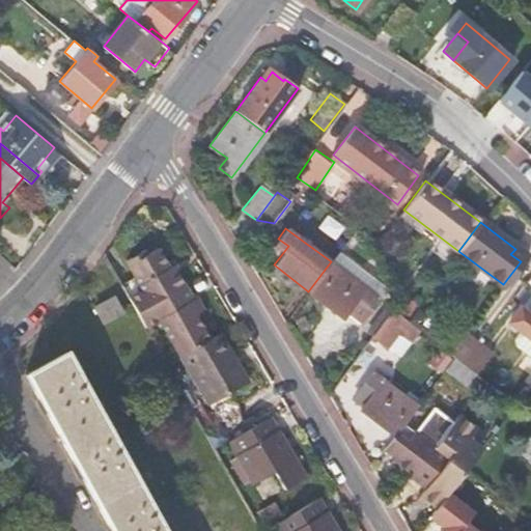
[(140,288),(127,297),(134,310),(184,282),(176,269),(173,271),(169,263),(159,247),(147,253),(144,248),(123,260),(140,288)]
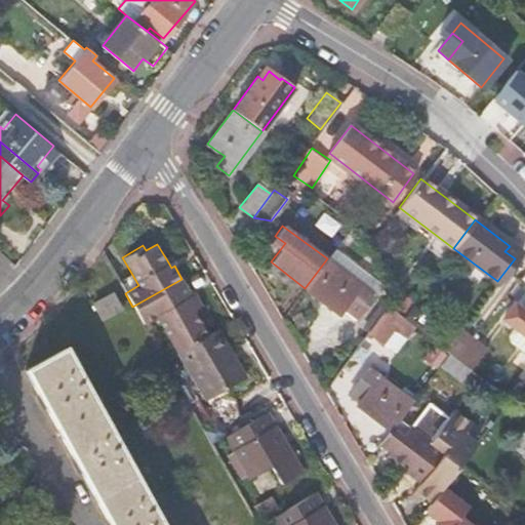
[(327,258),(305,288),(337,314),(352,294),(363,304),(371,292),(327,258)]
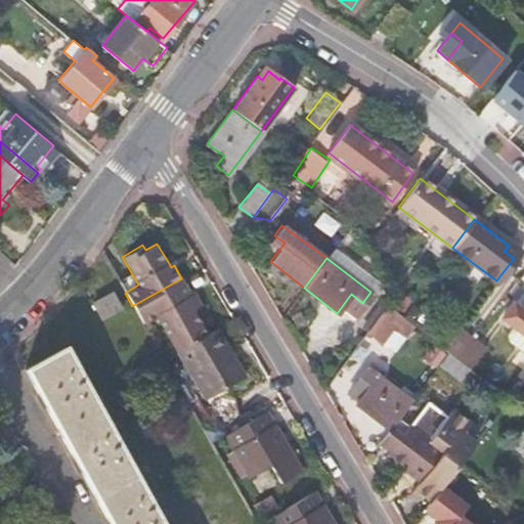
[(181,278),(132,306),(141,321),(155,314),(176,352),(208,333),(193,308),(198,306),(190,293),(181,278)]
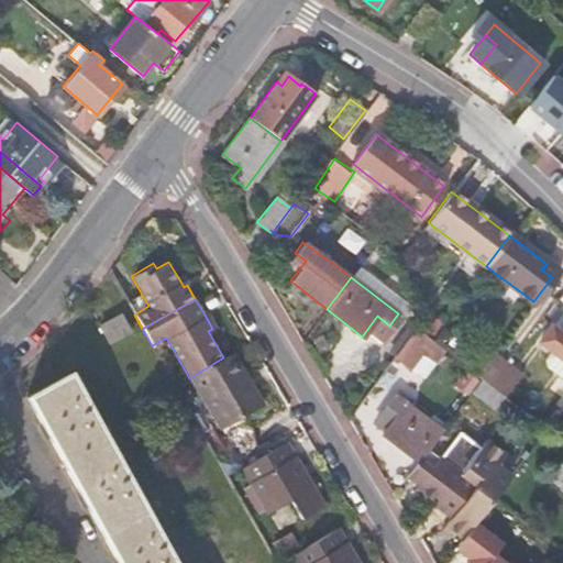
[(562,309),(549,327),(561,337),(562,332),(562,309)]
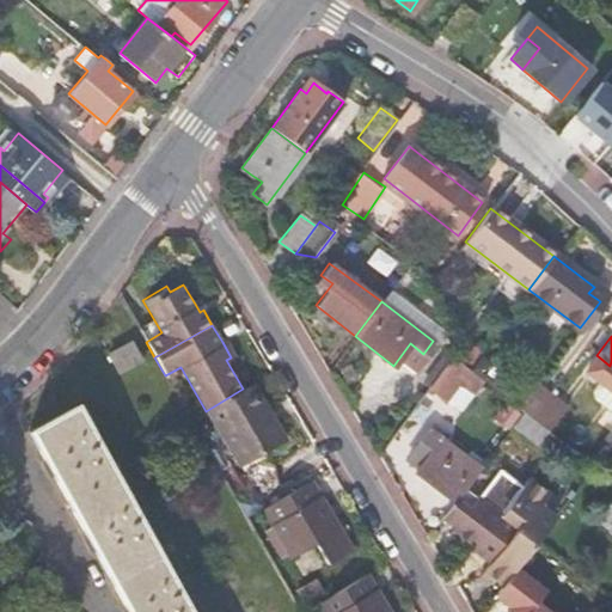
[(129,340),(108,353),(117,372),(140,359),(129,340)]
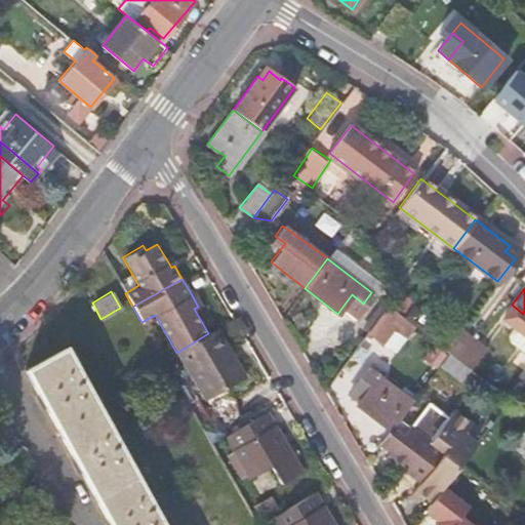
[(524,334),(524,310),(523,314),(512,305),(502,318),(513,326),(524,334)]
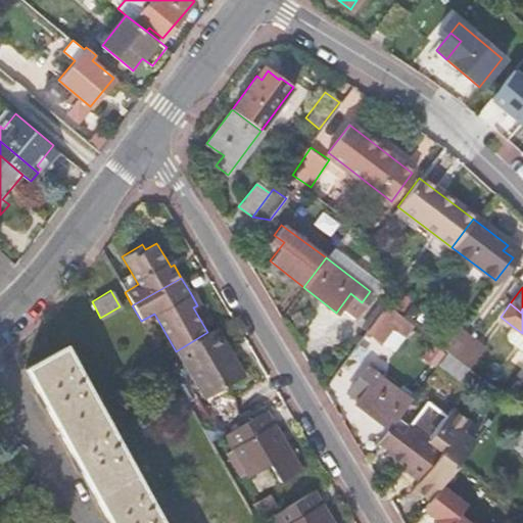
[(382,304),(370,336),(402,348),(414,317),(382,304)]
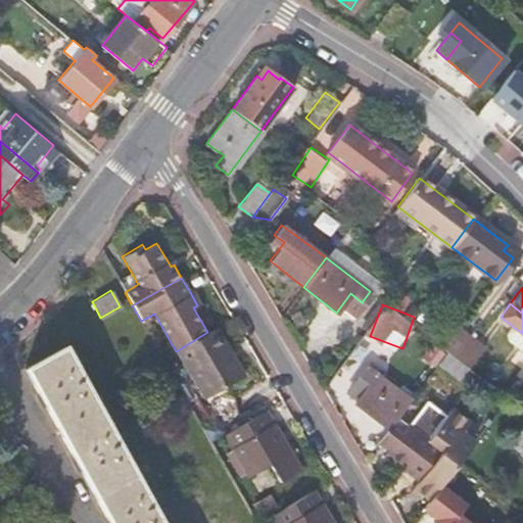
[(522,333),(511,325),(505,333),(506,339),(522,352),(522,333)]
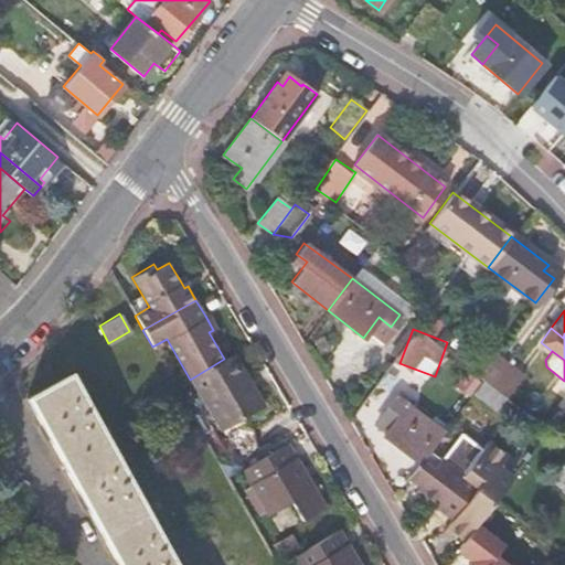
[(490,387),(508,363),(493,352),(475,375),(482,381),(490,387)]
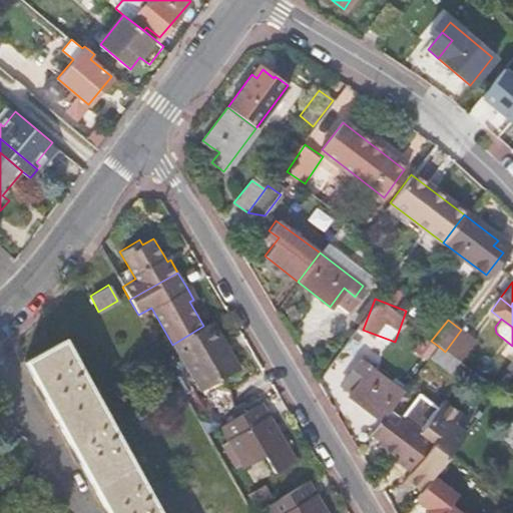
[(203,326),(172,345),(201,394),(239,371),(229,353),(226,355),(208,324),(203,326)]
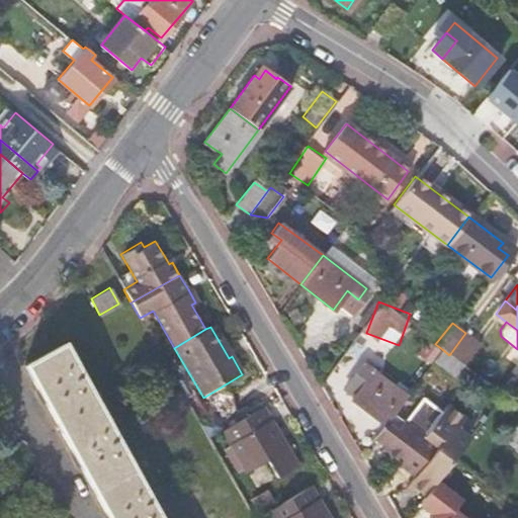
[(449,355),(461,364),(462,365),(479,343),(465,333),(449,355)]
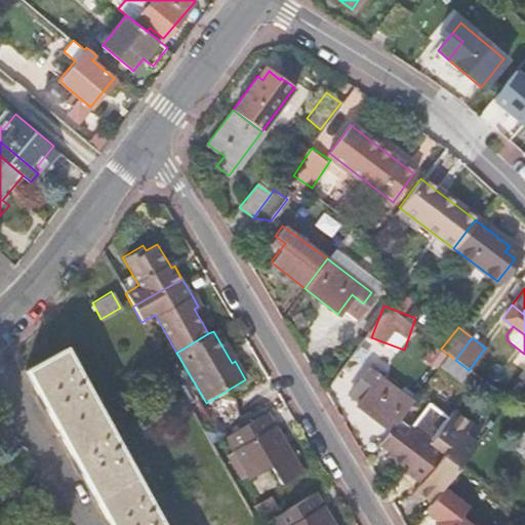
[(161,524),(64,347),(25,369),(109,524),(161,524)]
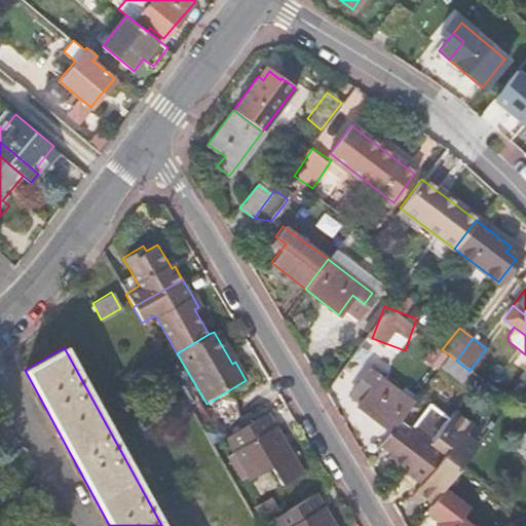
[(456,361),(449,354),(441,366),(459,381),(468,370),(456,361)]
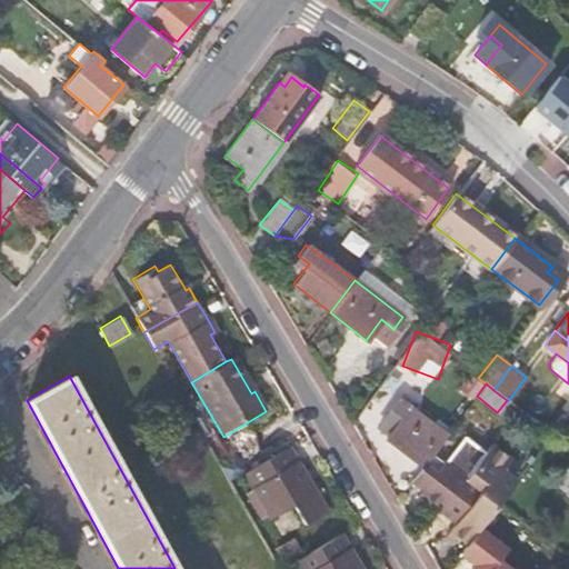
[(423,467),(432,456),(448,436),(447,435),(398,398),(389,410),(401,419),(386,438),(423,467)]
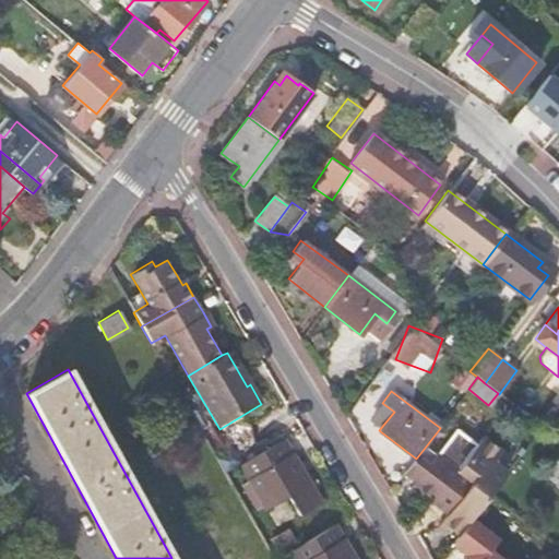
[(425,448),(416,459),(407,470),(418,477),(412,486),(448,513),(441,523),(448,527),(459,536),(465,527),(467,524),(470,521),(507,473),(492,462),(500,451),(480,436),(454,471),(425,448)]
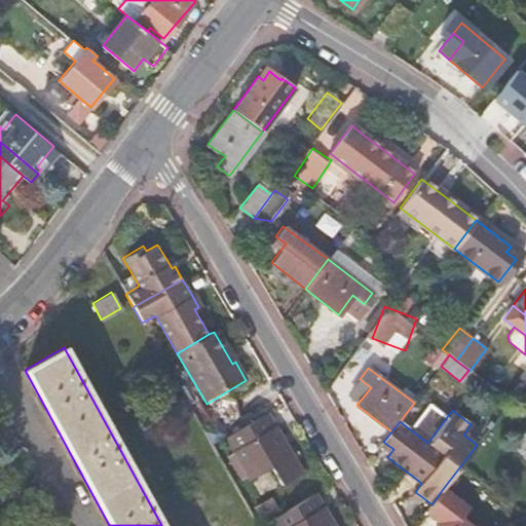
[(265,413),(224,438),(250,480),(268,470),(278,487),(301,474),(265,413)]
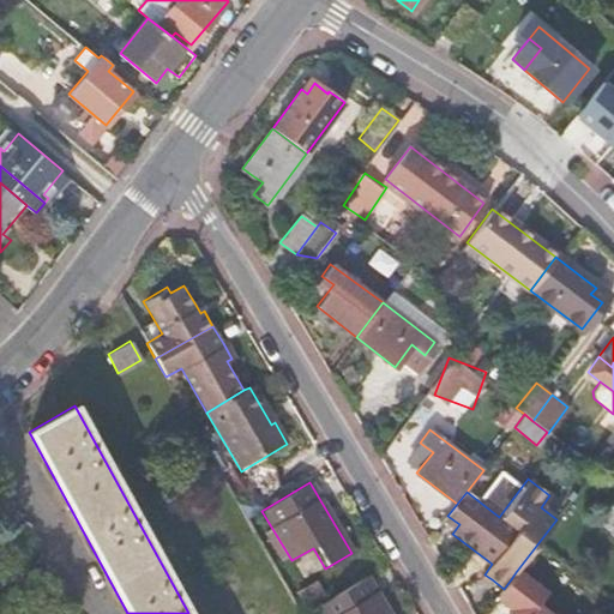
[(613,535),(613,504),(597,523),(613,535)]
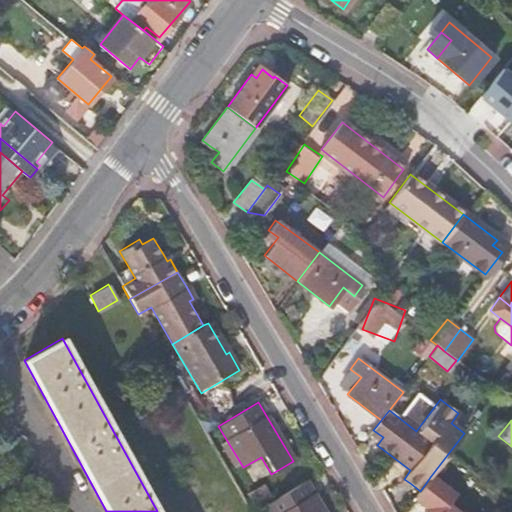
[(420,491),(414,499),(428,509),(445,487),(430,477),(428,480),(426,483),(420,491)]
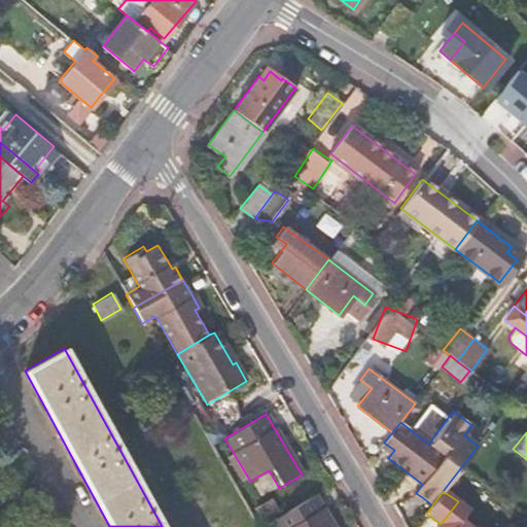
[(334,526),(313,493),(272,518),(277,526),(334,526)]
